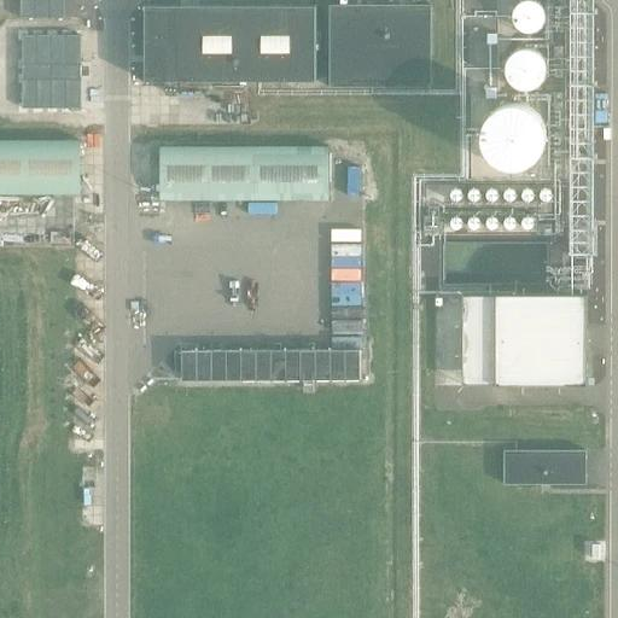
[(65,0),(21,0),(21,22),(66,21),(65,0)]
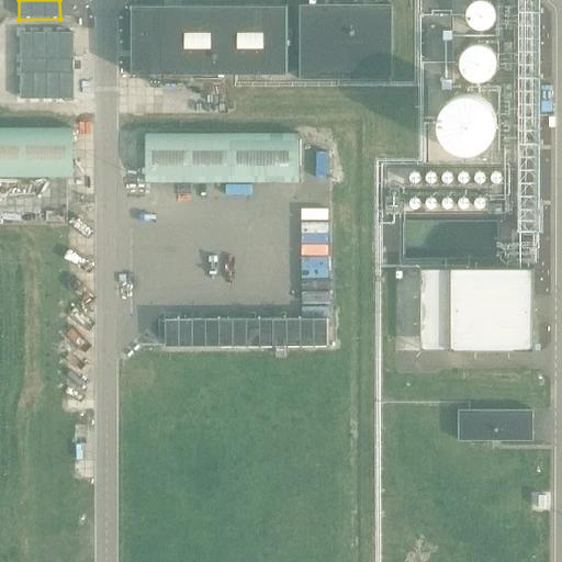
[(494,20),(494,17),(494,14),(493,12),(492,9),(491,8),(489,6),(486,4),(484,3),(481,3),(479,3),(476,3),(473,4),(471,7),(470,8),(468,11),(468,13),(467,15),(467,18),(468,21),(468,23),(470,25),(471,27),(473,29),(476,30),(479,31),(481,31),(484,31),(486,30),(489,29),(491,26),(492,24),(493,22),(494,20)]
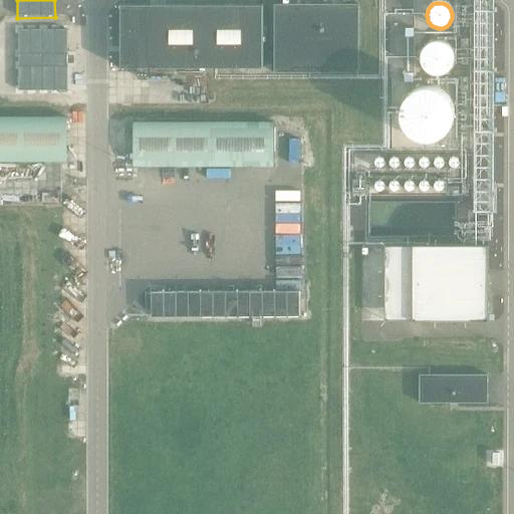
[(262,67),(262,5),(120,5),(120,68),(262,67)]
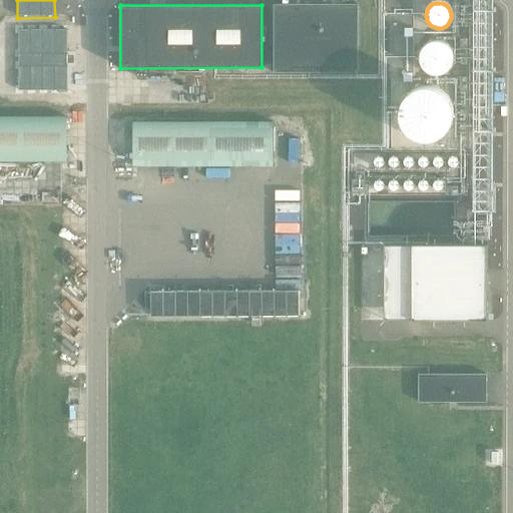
[(358,72),(358,5),(275,5),(274,71),(358,72)]
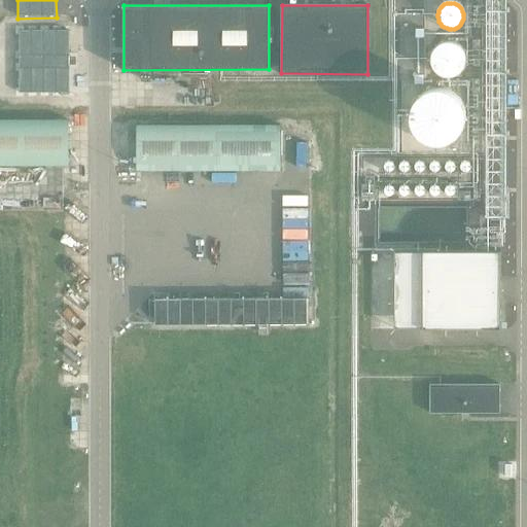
[(399,60),(424,61),(427,16),(402,14),(399,60)]
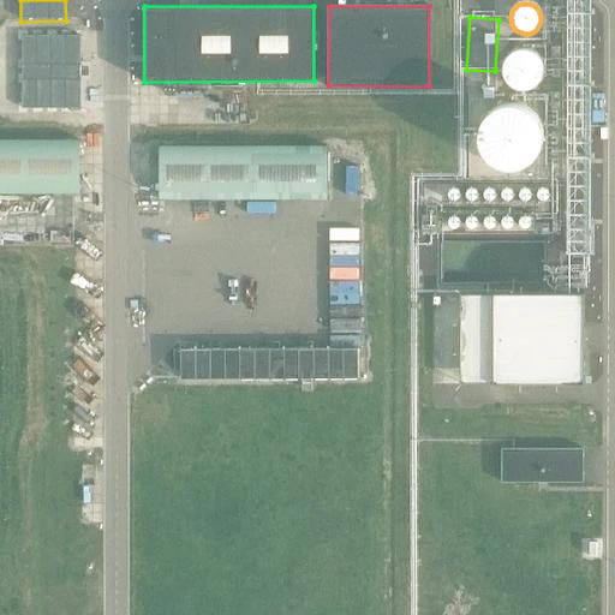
[(82,37),(24,37),(23,108),(82,109),(82,37)]
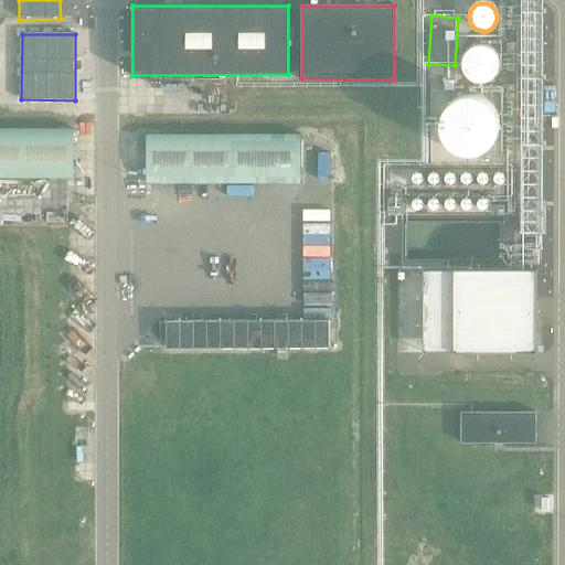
[(497,66),(498,63),(497,60),(496,56),(494,53),(492,50),(490,48),(487,46),(483,45),(480,44),(477,45),(473,45),(470,48),(467,49),(465,52),(462,54),(461,57),(461,61),(461,64),(461,67),(462,71),(465,74),(467,76),(470,78),(473,80),(477,81),(480,81),(483,81),(487,80),(490,77),(492,75),(494,73),(496,70),(497,66)]
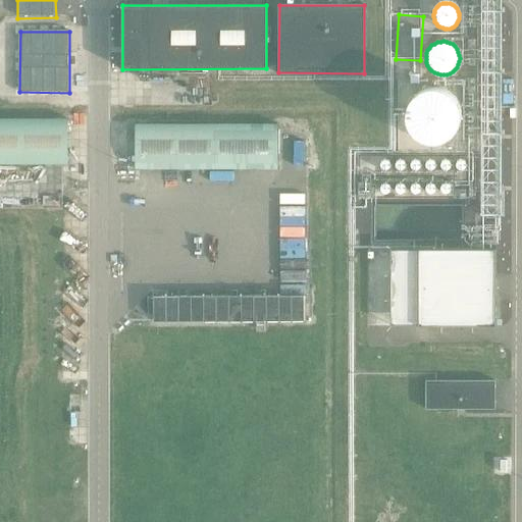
[(209,80),(121,80),(121,105),(209,105),(209,80)]
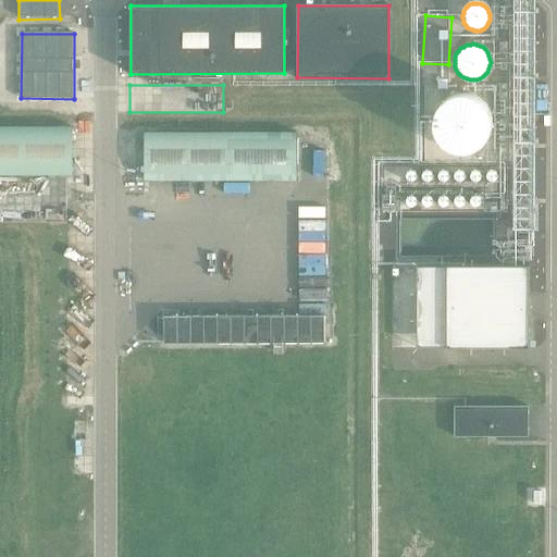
[(492,127),(493,122),(492,116),(491,111),(489,107),(484,102),(481,99),(475,96),(470,95),(465,94),(459,94),(454,95),(449,97),(445,100),(441,104),(437,109),(435,114),(435,120),(435,125),(435,131),(437,136),(441,140),(445,145),(449,148),(454,150),(459,151),(465,151),(470,150),(475,149),(481,146),(484,143),(489,138),(491,133),(492,127)]
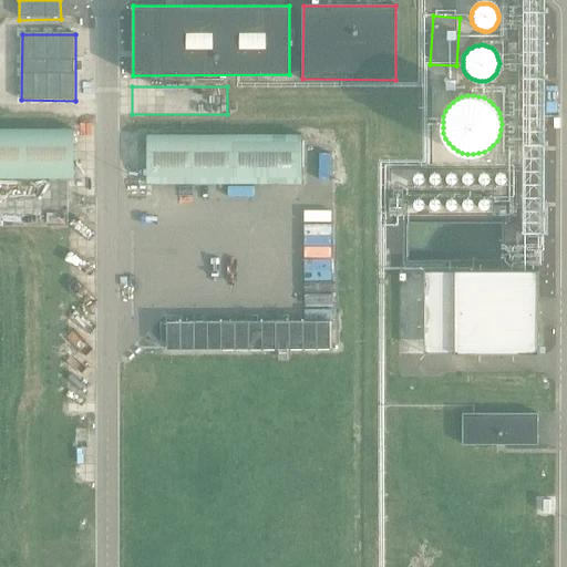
[(73,134),(0,133),(0,177),(73,178),(73,134)]
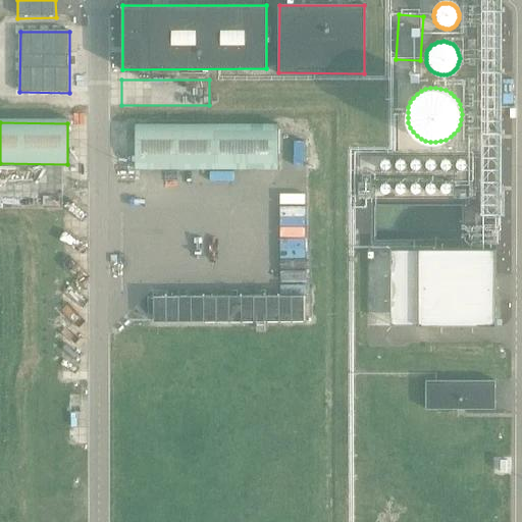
[(278,124),(136,123),(136,169),(278,170),(278,124)]
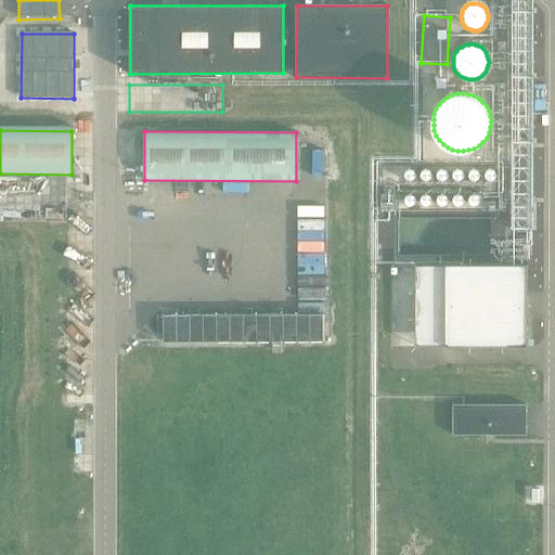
[(301,249),(301,284),(326,284),(327,249),(301,249)]
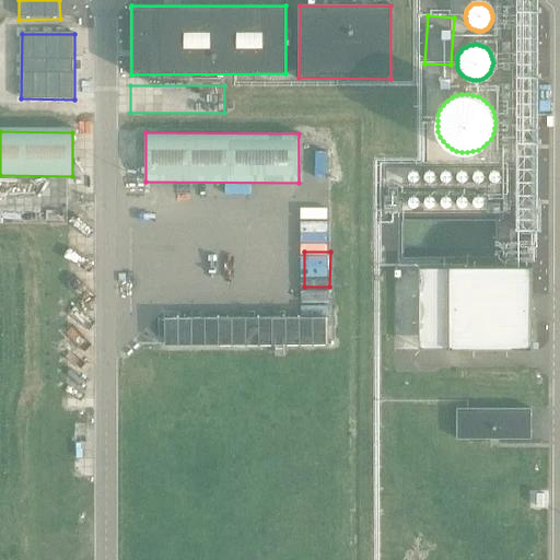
[(533,350),(533,268),(419,269),(419,349),(533,350)]
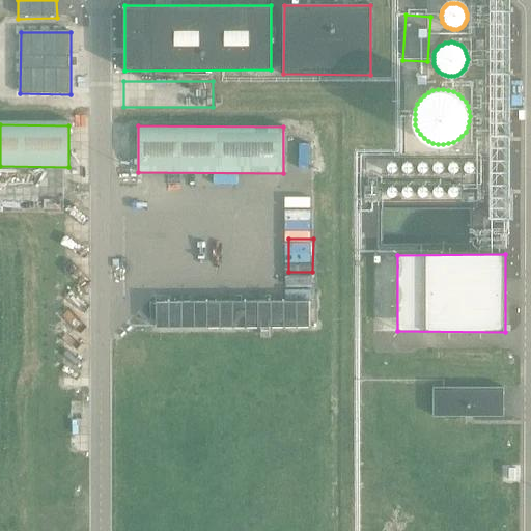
[(310,302),(157,303),(157,329),(310,328),(310,302)]
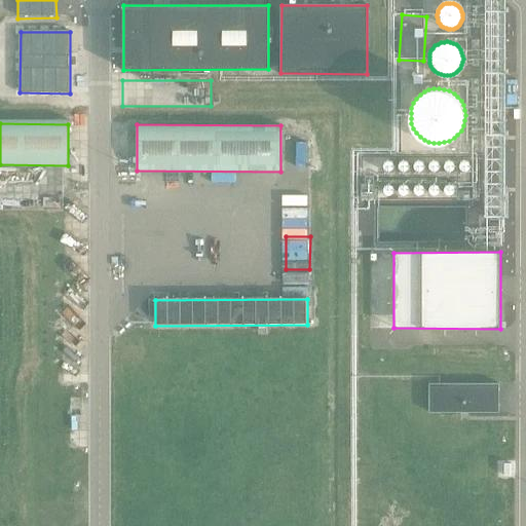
[(498,412),(499,384),(429,384),(429,412),(498,412)]
